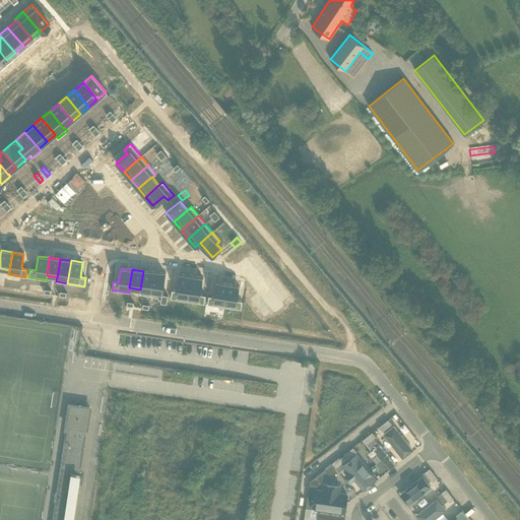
[(140,289),(139,294),(139,295),(150,296),(151,290),(153,273),(143,271),(140,289)]
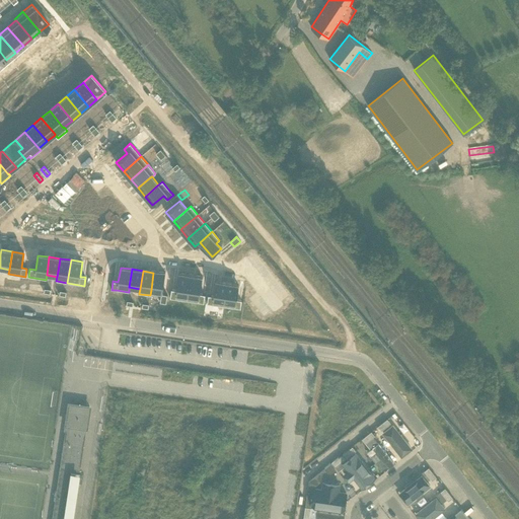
[(153,273),(151,290),(162,292),(163,283),(165,274),(153,273)]
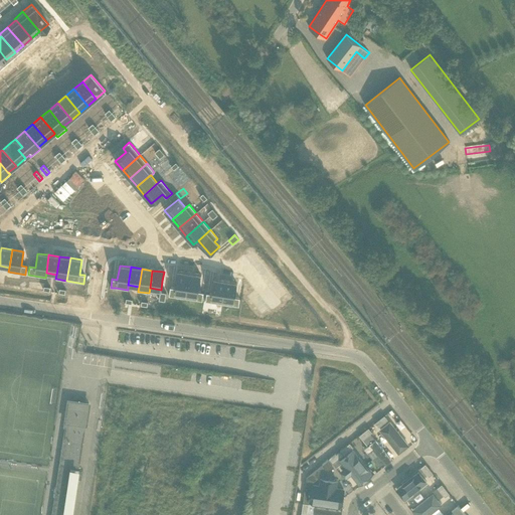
[(170,288),(169,296),(174,297),(185,299),(189,276),(177,274),(175,289),(170,288)]
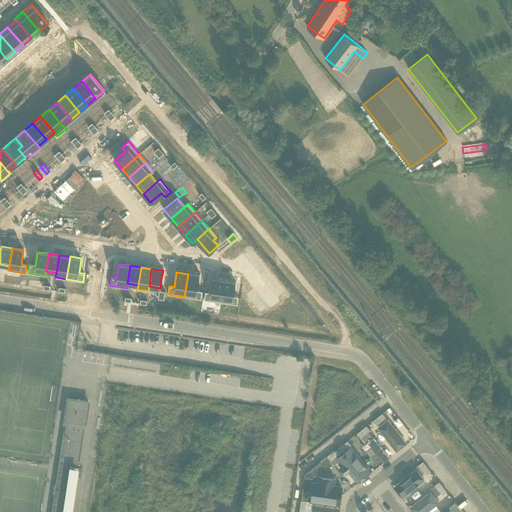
[(188,274),(184,297),(195,298),(201,299),(202,291),(197,290),(199,276),(188,274)]
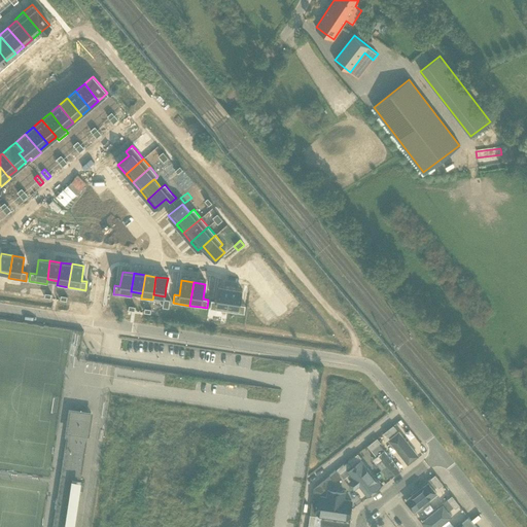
[(211,300),(210,308),(215,309),(227,311),(231,287),(219,286),(216,301),(211,300)]
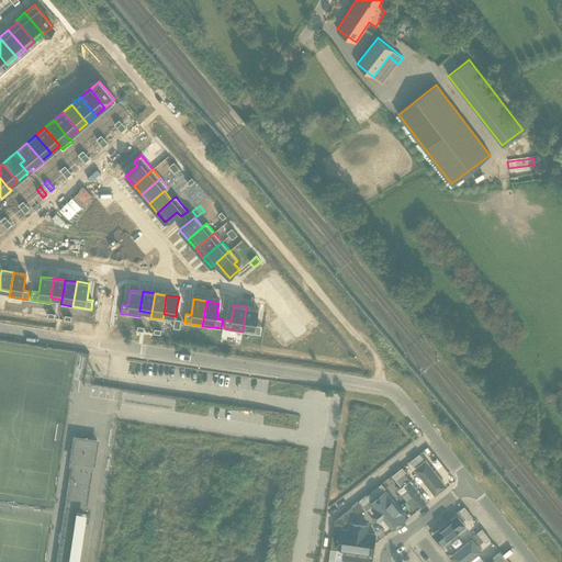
[(246,306),(243,332),(255,334),(260,334),(261,326),(256,325),(258,308),(246,306)]
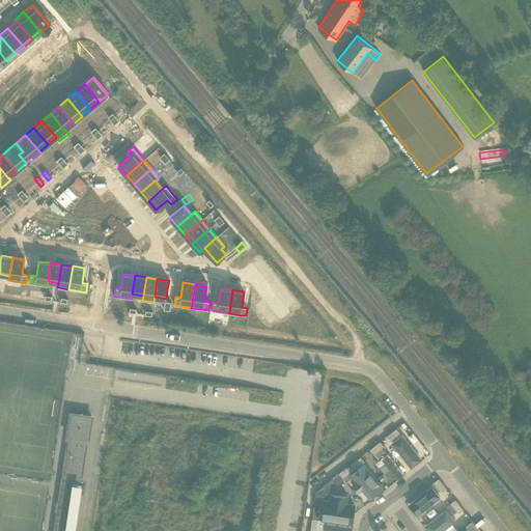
[(168,390),(170,375),(118,367),(114,395),(136,398),(138,386),(168,390)]
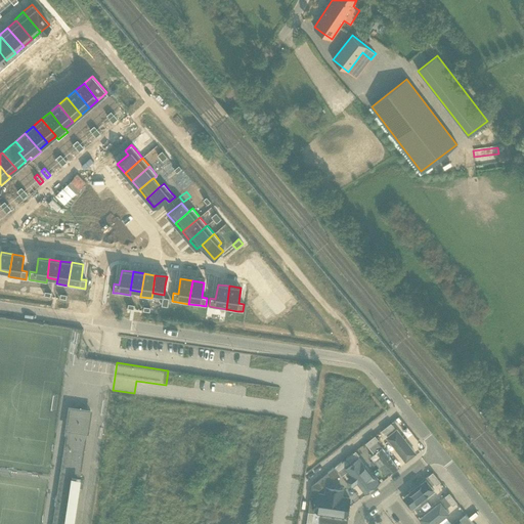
[(73,523),(90,411),(70,408),(52,523),(73,523)]
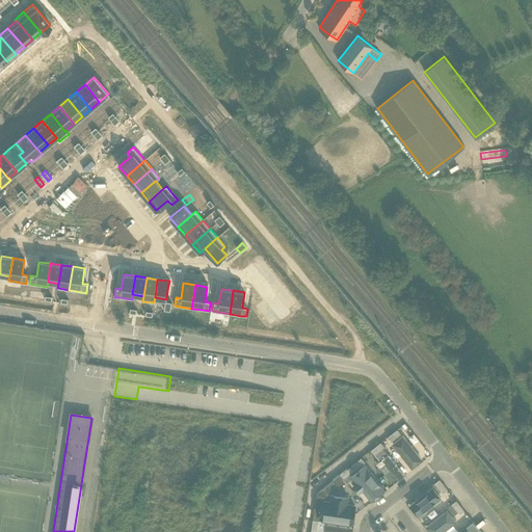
[(397,429),(388,437),(391,442),(400,434),(397,429)]
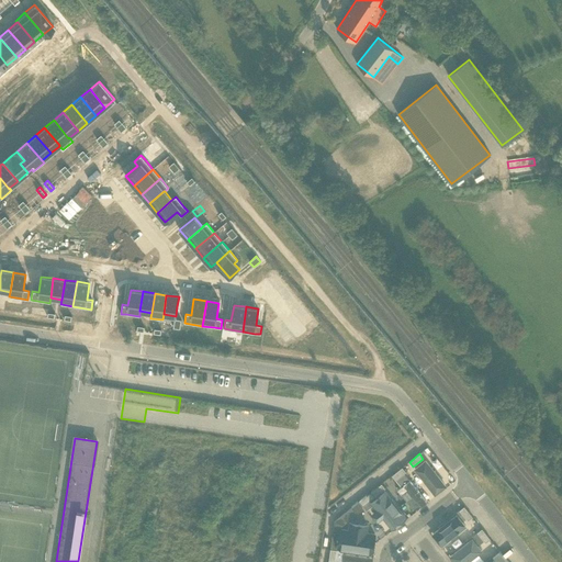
[(425,460),(413,470),(435,496),(447,486),(425,460)]
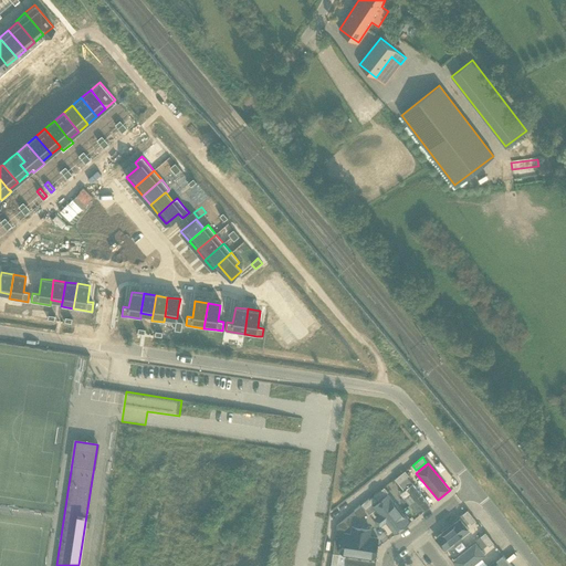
[(405,471),(400,474),(395,479),(398,483),(399,483),(404,479),(409,475),(405,471)]
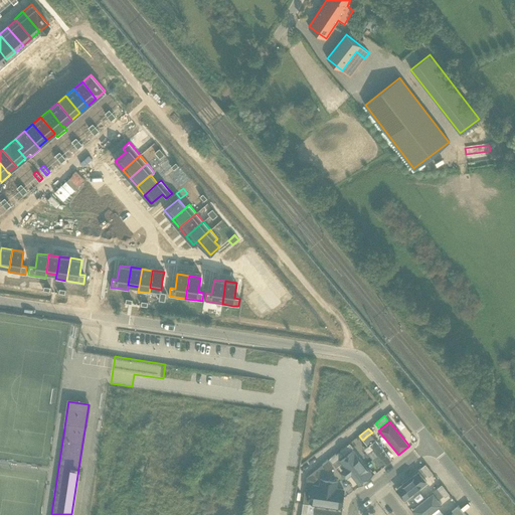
[(363,446),(377,464),(382,459),(385,463),(392,458),(375,437),(363,446)]
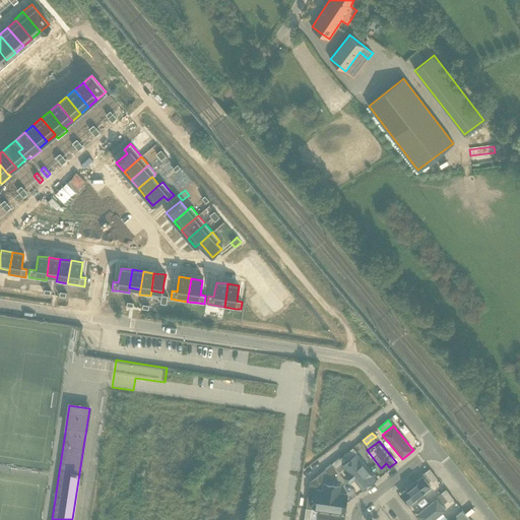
[(346,459),(356,452),(352,448),(343,455),(346,459)]
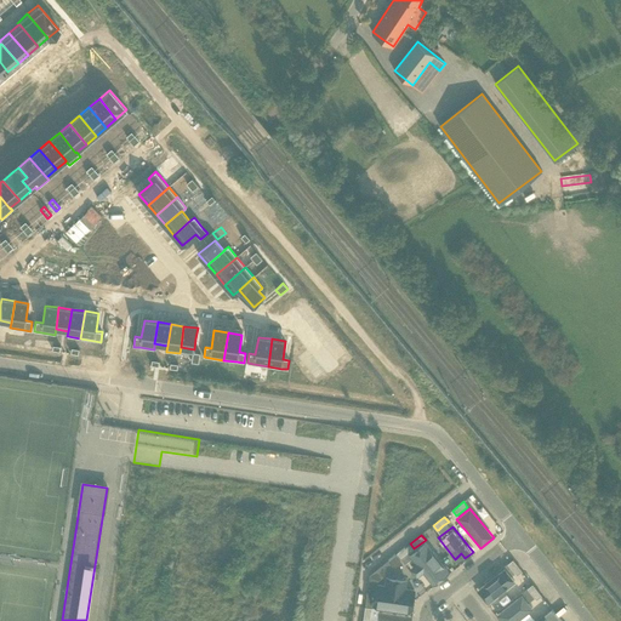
[(433,585),(451,573),(427,542),(410,556),(433,585)]
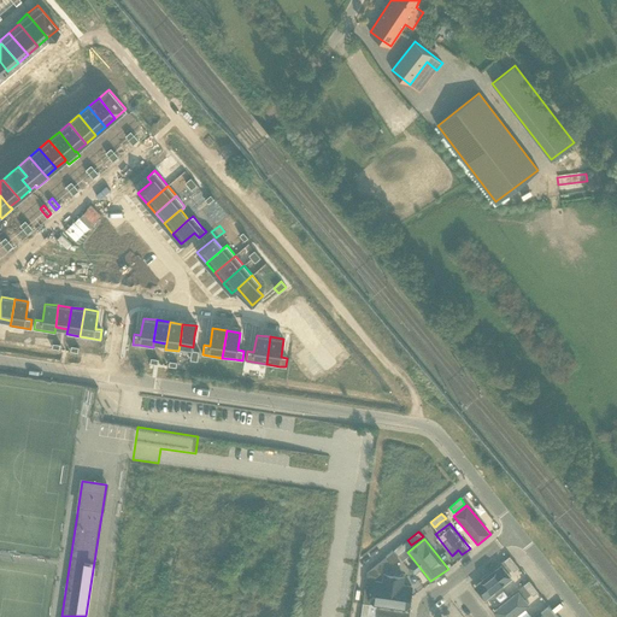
[(518,568),(510,556),(504,560),(513,571),(518,568)]
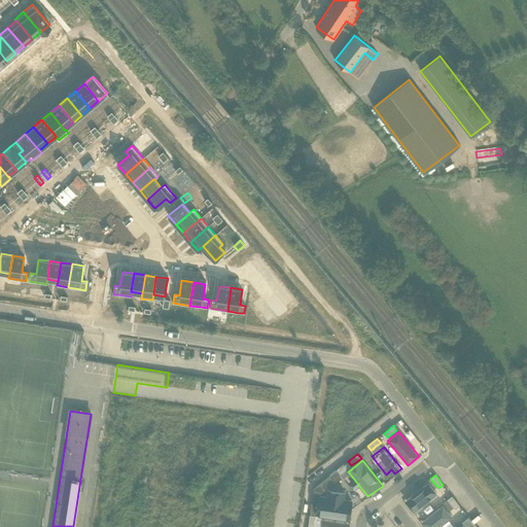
[(402,501),(414,515),(437,496),(426,482),(402,501)]
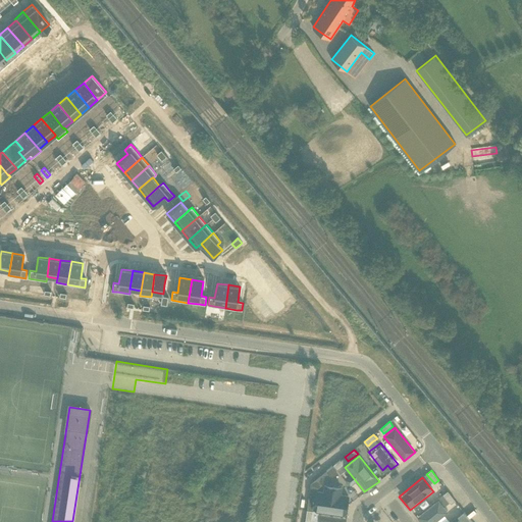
[(347,512),(350,492),(341,491),(343,482),(323,480),(322,489),(316,488),(314,508),(347,512)]
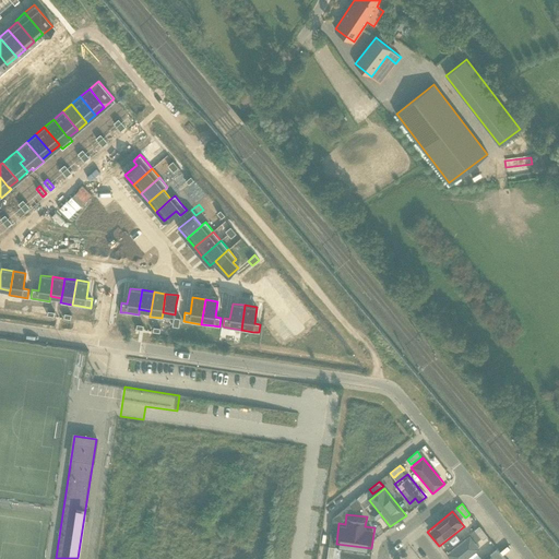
[(475,530),(470,534),(476,542),(482,538),(483,539),(487,536),(479,526),(475,530)]
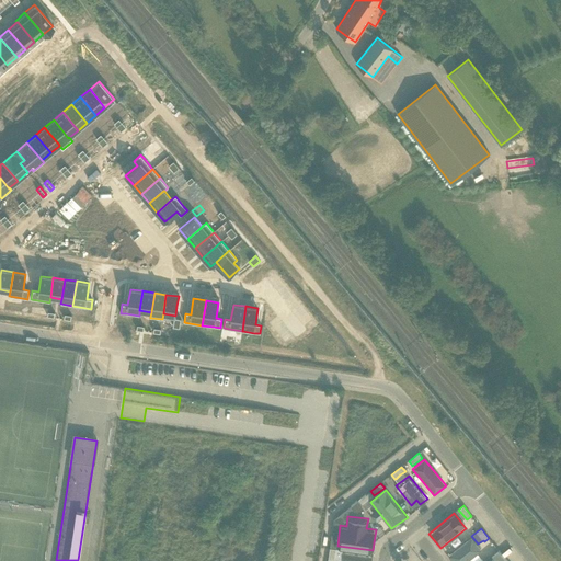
[(450,560),(470,560),(483,551),(471,536),(447,556),(450,560)]
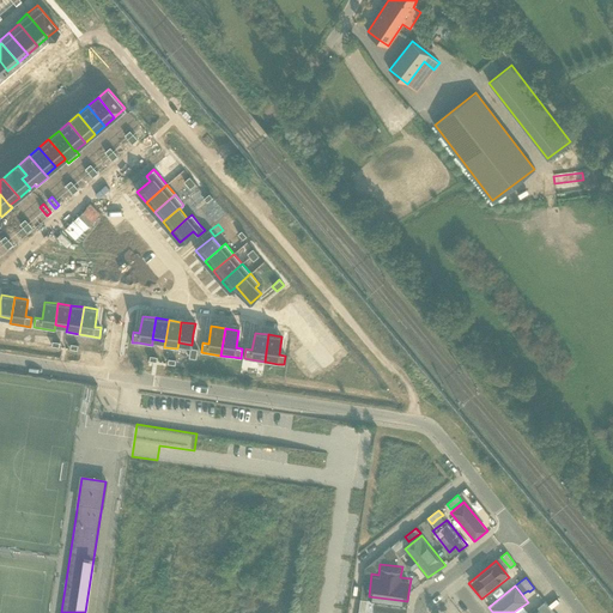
[(405,612),(407,604),(375,600),(372,612),(405,612)]
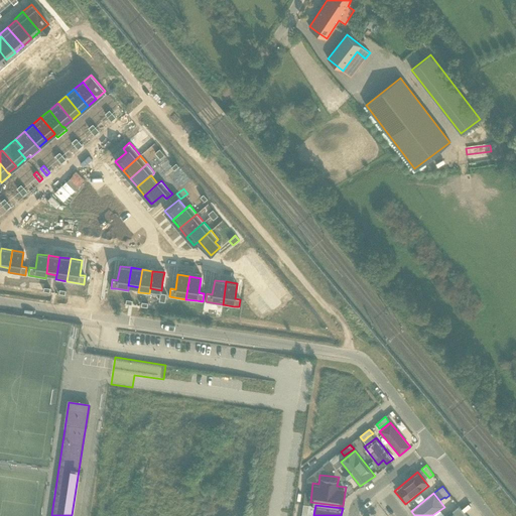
[(466,515),(459,506),(453,511),(454,513),(456,515),(466,515)]
